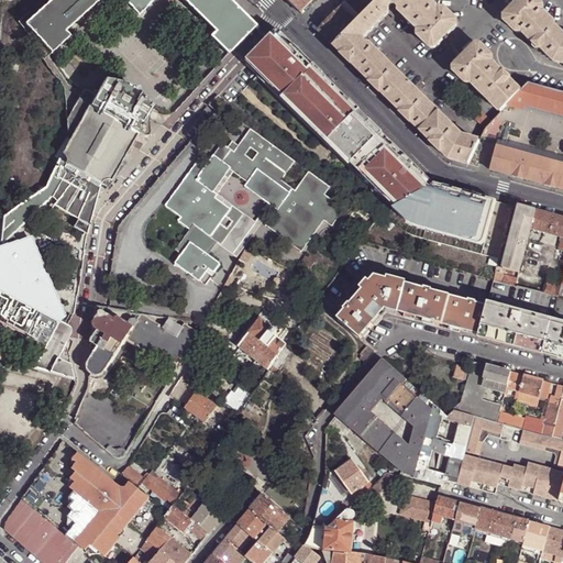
[(52,0),(25,24),(21,20),(20,21),(25,30),(25,29),(39,45),(34,48),(53,75),(59,83),(63,88),(65,121),(66,121),(83,92),(67,85),(48,56),(52,53),(70,36),(65,31),(99,0),(127,0),(140,14),(153,0),(181,0),(216,33),(210,37),(228,55),(254,28),(256,26),(229,0),(52,0)]
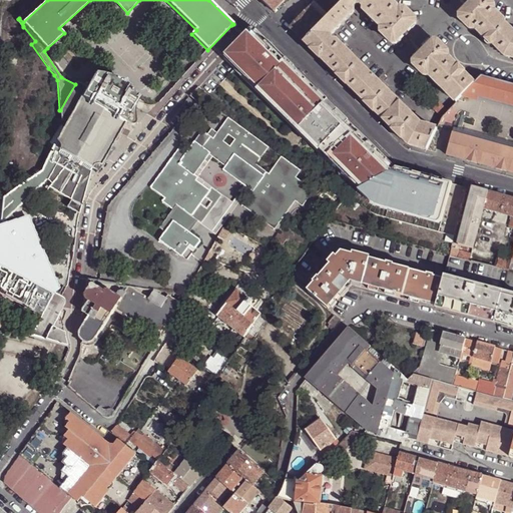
[(261,0),(267,5),(272,11),(283,0),(261,0)]
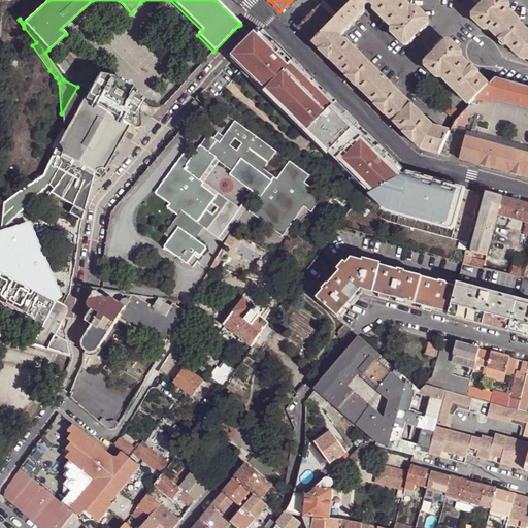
[(330,61),(350,79),(349,80),(358,89),(359,89),(369,99),(377,107),(376,107),(386,117),(387,117),(405,135),(415,144),(422,151),(434,154),(440,156),(450,133),(434,128),(348,43),(344,43),(341,40),(341,37),(365,12),(365,8),(368,5),(371,4),(374,7),(374,11),(393,29),(392,30),(392,34),(403,45),(407,45),(416,37),(416,36),(415,35),(418,32),(419,33),(421,33),(428,24),(428,21),(417,9),(413,9),(401,0),(356,0),(349,8),(343,13),(334,23),(314,43),(322,52),(321,53),(330,61)]
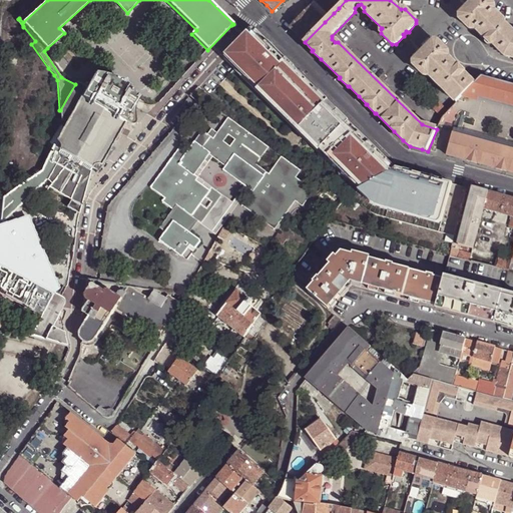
[(320,0),(334,13),(339,8),(330,0),(320,0)]
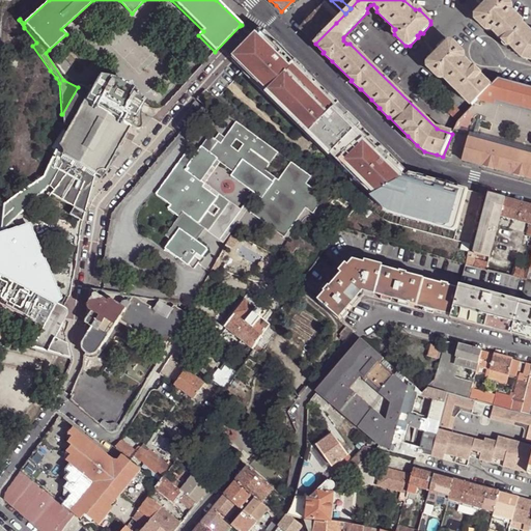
[(341,0),(351,8),(358,0),(341,0)]
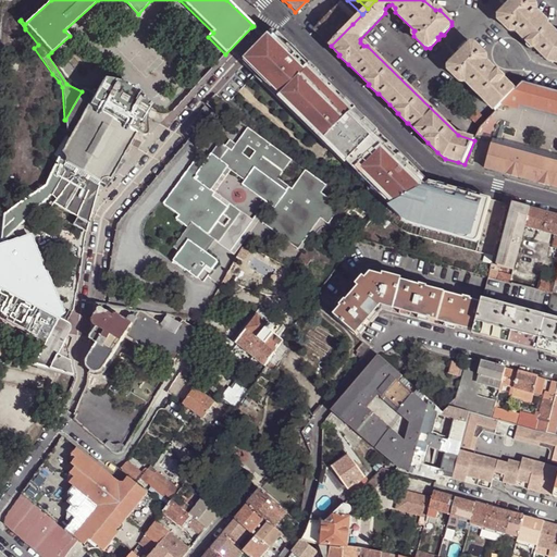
[(536,7),(530,0),(515,0),(512,3),(512,4),(514,5),(509,9),(508,9),(507,9),(499,16),(498,21),(510,33),(515,33),(516,32),(533,50),(534,48),(547,61),(556,63),(556,34),(547,25),(548,24),(536,11),(536,7)]
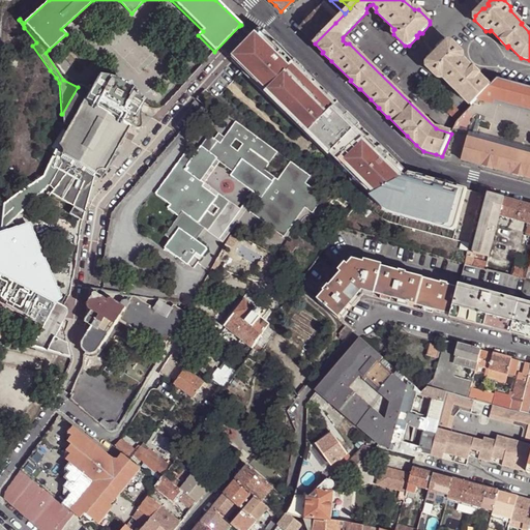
[(307,38),(315,43),(335,23),(321,7),(299,29),(307,38)]
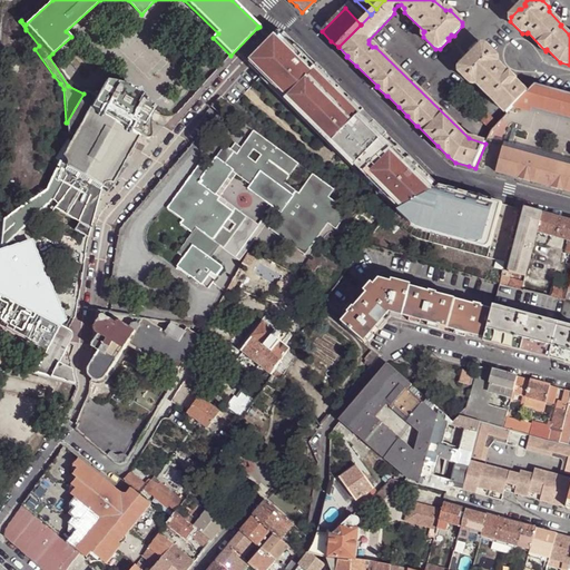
[(441,185),(283,31),(275,39),(274,40),(272,41),(265,49),(248,68),(397,213),(438,190),(441,185)]
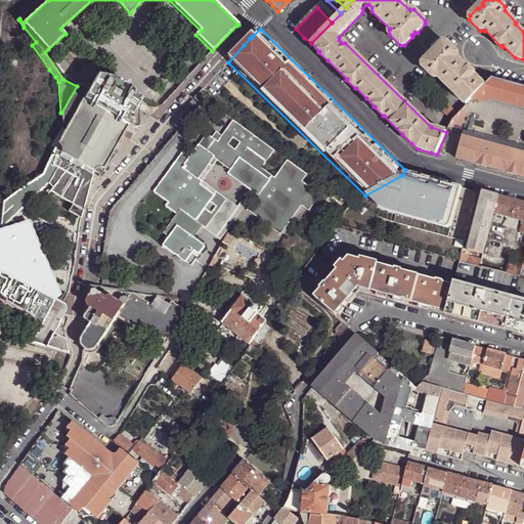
[(438,77),(466,103),(475,94),(484,84),(483,83),(474,74),(474,73),(469,69),(468,69),(457,57),(457,52),(447,42),(442,42),(435,50),(435,51),(436,52),(432,56),(432,55),(430,55),(422,63),(423,67),(433,78),(437,78),(438,77)]
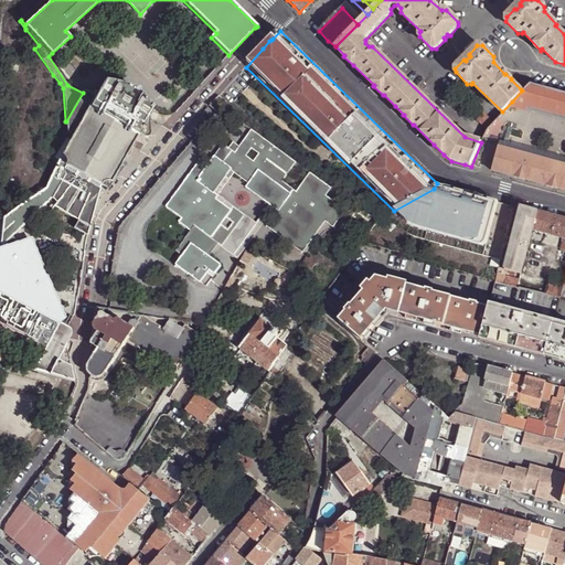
[(146,131),(149,132),(148,124),(146,121),(152,110),(155,107),(137,89),(137,91),(128,85),(105,80),(103,84),(102,82),(99,82),(97,83),(91,93),(100,98),(103,95),(141,117),(139,120),(145,124),(146,125),(147,126),(147,127),(147,128),(146,130),(146,131)]
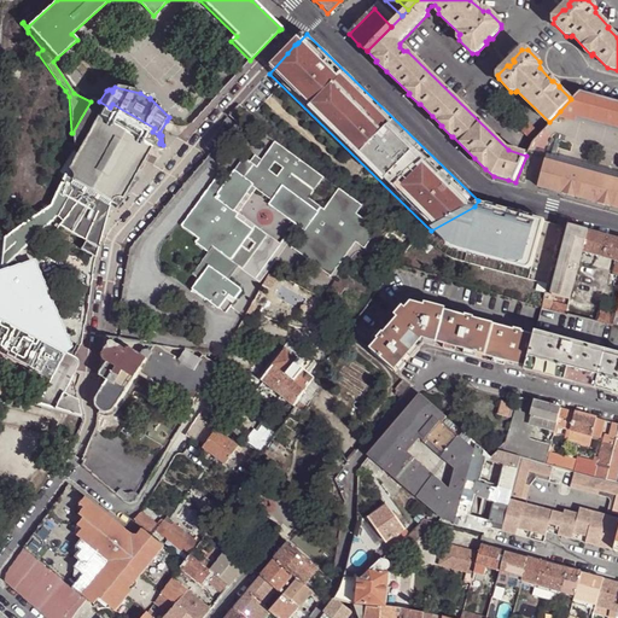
[(570,98),(571,99),(572,100),(579,92),(577,91),(570,98)]
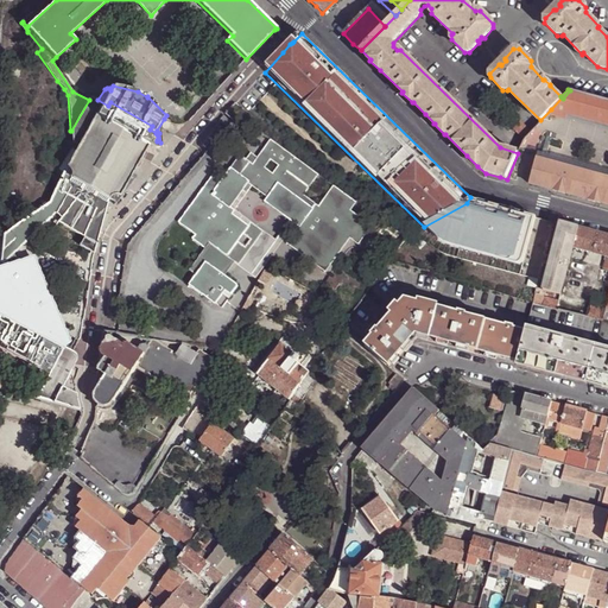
[(607,100),(570,90),(563,99),(562,97),(551,109),(551,111),(607,126),(607,100)]
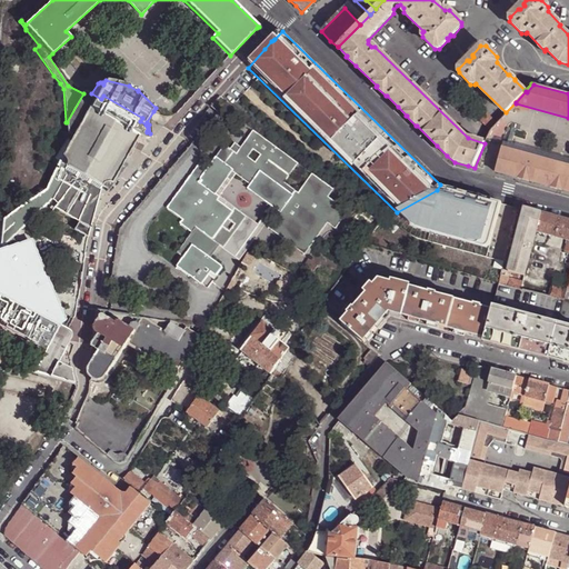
[(41,192),(52,199),(81,216),(80,219),(81,222),(85,226),(88,227),(88,228),(90,229),(102,187),(108,190),(128,165),(123,162),(139,136),(145,139),(148,138),(149,137),(150,133),(147,132),(147,131),(148,129),(148,128),(148,127),(147,126),(146,125),(140,121),(142,118),(103,96),(101,99),(91,93),(88,92),(86,91),(83,93),(67,122),(66,122),(65,121),(68,140),(45,189),(41,192)]
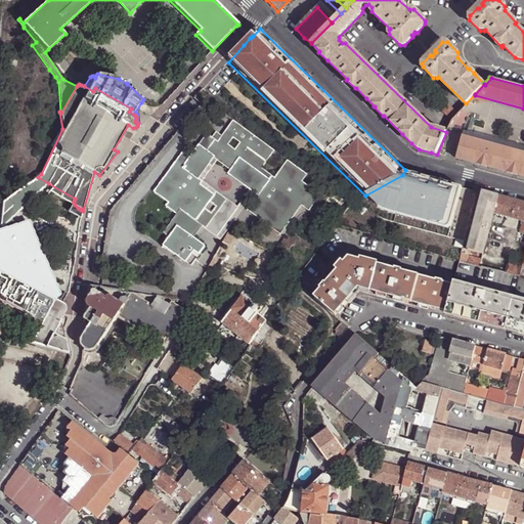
[(190,103),(197,108),(200,104),(194,99),(190,103)]
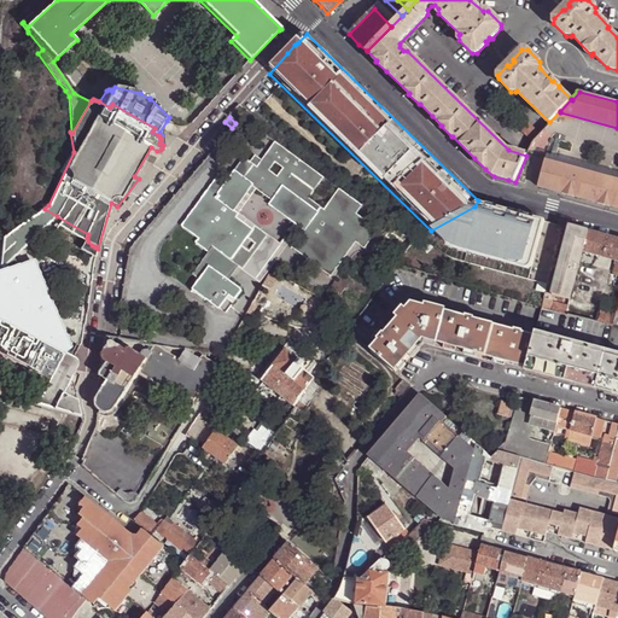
[(219,252),(231,261),(252,233),(229,216),(233,211),(228,208),(246,182),(251,187),(272,202),(268,205),(295,225),(303,232),(292,246),(291,249),(331,278),(356,243),(365,250),(378,231),(356,215),(362,207),(338,190),(324,211),(308,199),(324,179),(274,143),(256,168),(252,164),(243,178),(234,172),(225,184),(216,178),(181,226),(198,239),(194,244),(208,254),(214,257),(219,252)]
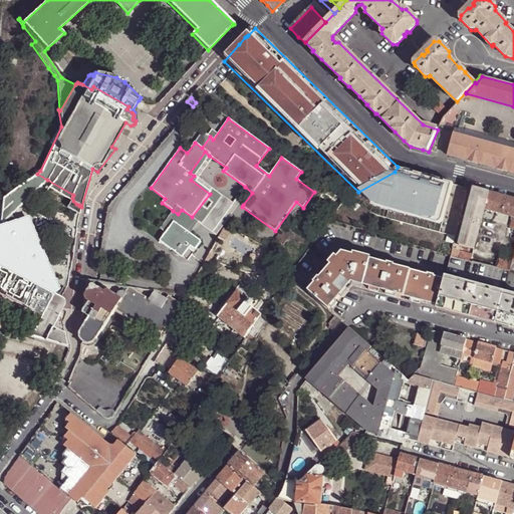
[(203,132),(195,143),(202,148),(210,137),(203,132)]
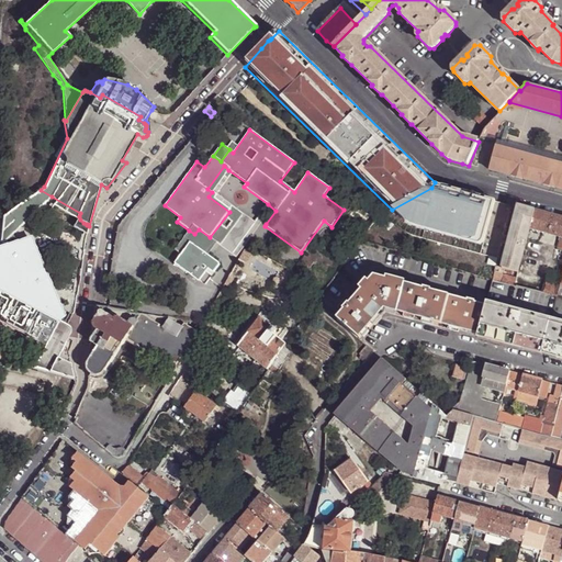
[(561,165),(497,147),(491,171),(561,190),(561,165)]
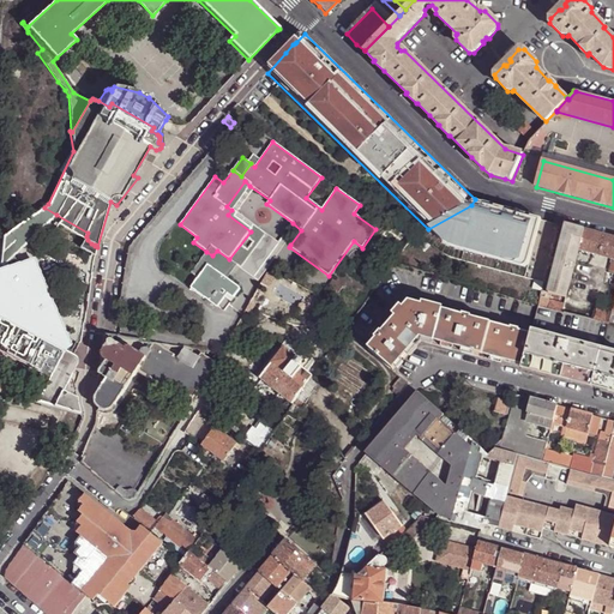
[(232,210),(250,186),(245,181),(227,206),(232,210)]
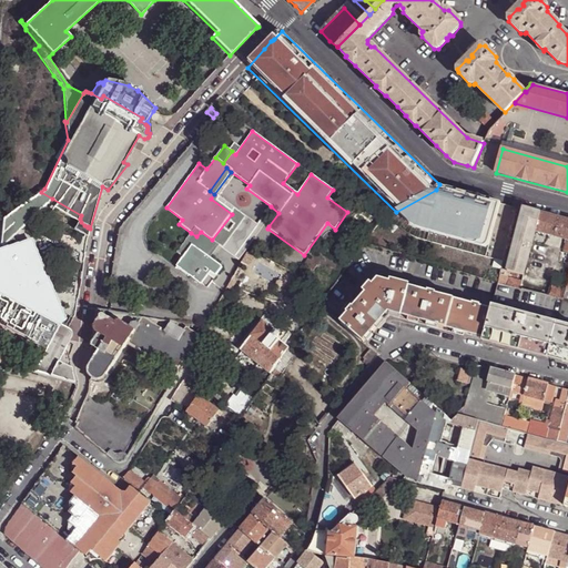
[(504,202),(439,184),(436,190),(396,212),(407,222),(492,245),(504,202)]
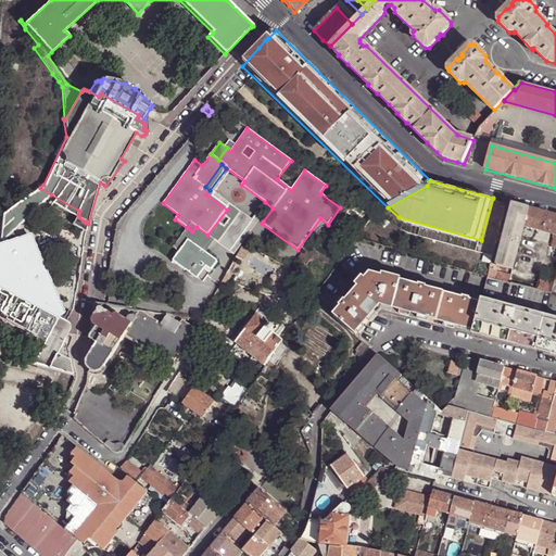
[(2,216),(0,234),(0,241),(2,241),(50,196),(55,199),(52,203),(75,216),(86,223),(86,222),(83,220),(79,217),(78,214),(79,211),(51,194),(40,188),(13,207),(2,216)]
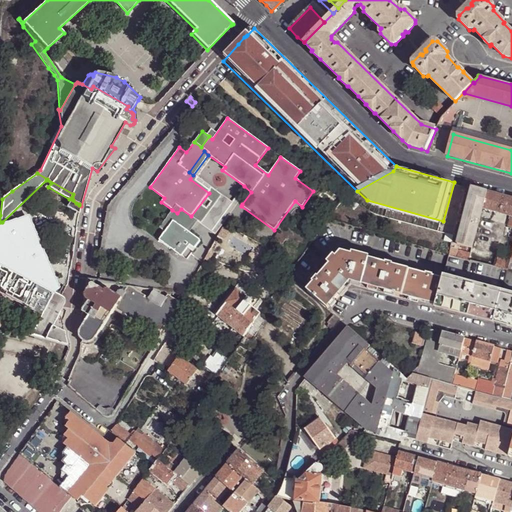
[(209,193),(191,216),(197,221),(215,235),(239,202),(242,204),(251,192),(244,186),(232,203),(193,175),(190,179),(209,193)]
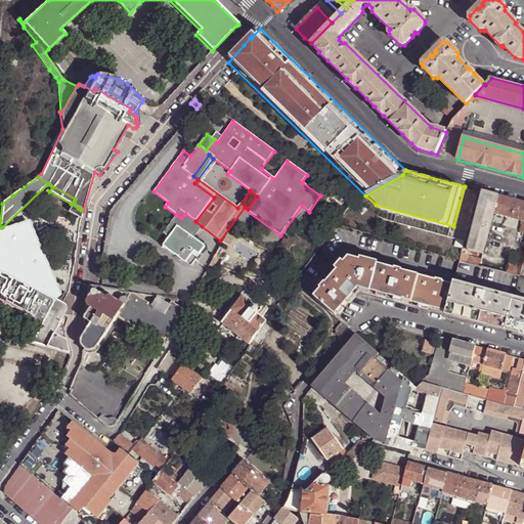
[(474,252),(475,251),(484,253),(495,213),(500,195),(492,193),(484,191),(469,249),(472,250),(471,252),(474,252)]
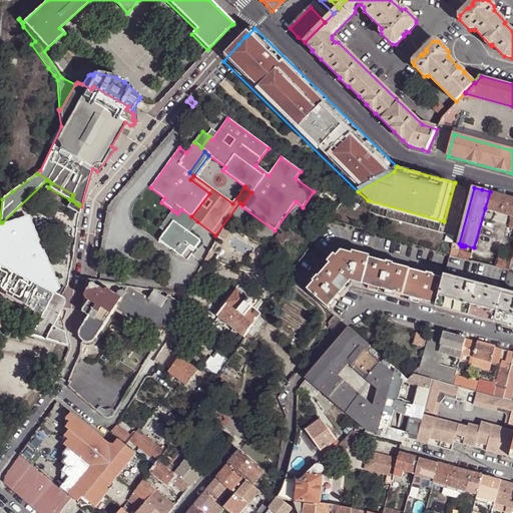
[(485,208),(512,216),(511,219),(512,219),(511,226),(512,226),(512,232),(512,236),(512,235),(512,197),(508,196),(490,191),(485,208)]
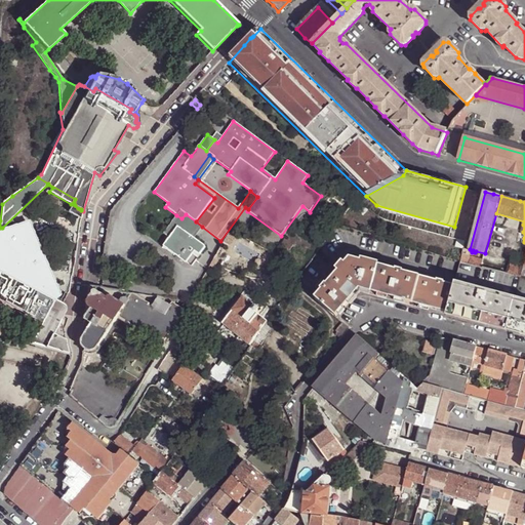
[(83,211),(81,210),(71,204),(74,220),(74,224),(79,226),(83,211)]
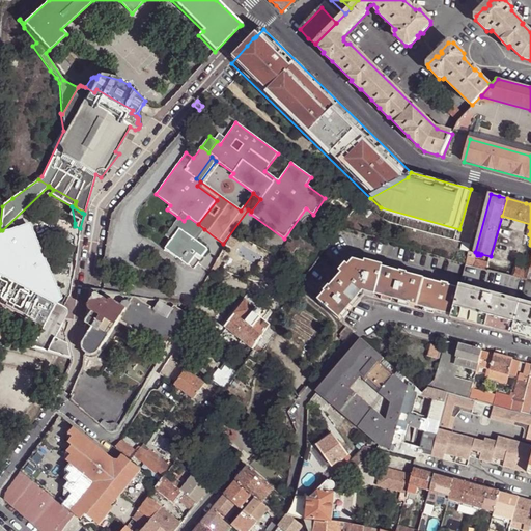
[(165,249),(188,267),(196,255),(201,258),(207,249),(196,241),(204,229),(198,224),(188,217),(184,221),(178,218),(165,236),(170,242),(165,249)]
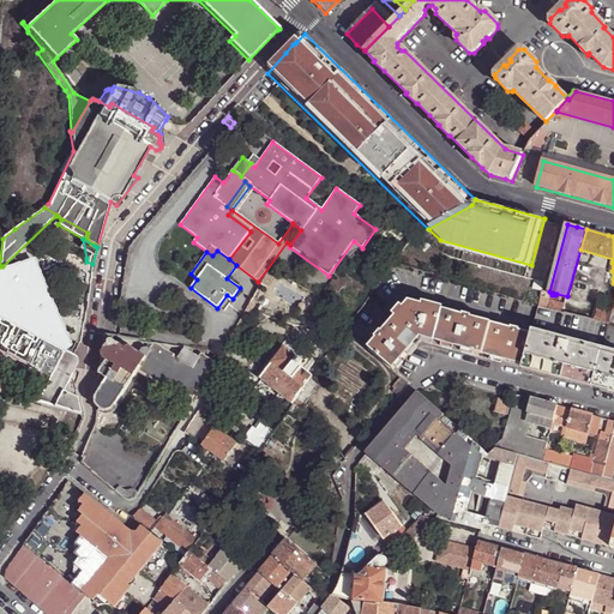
[(2,266),(0,266),(0,314),(52,342),(62,337),(30,263),(2,266)]
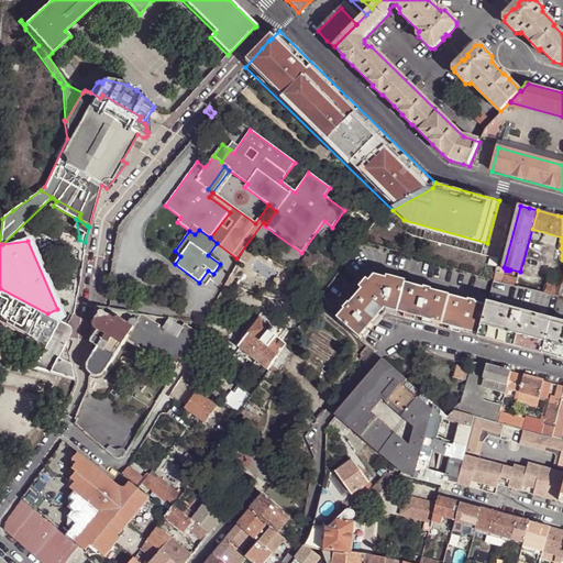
[(520,279),(505,275),(503,283),(559,297),(561,288),(561,285),(562,278),(562,266),(527,256),(522,273),(525,273),(521,276),(520,279)]
